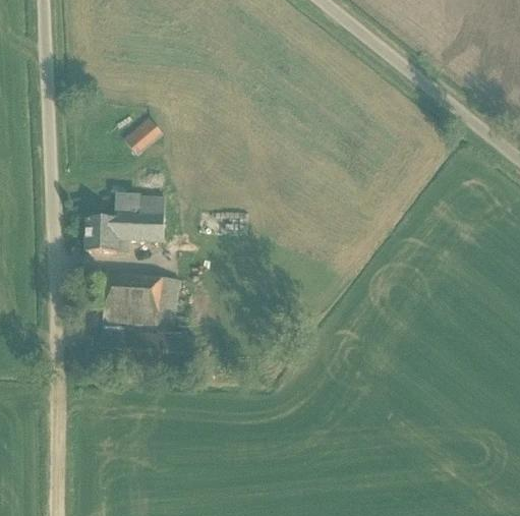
[(149,117),(123,138),(135,155),(161,131),(149,117)]
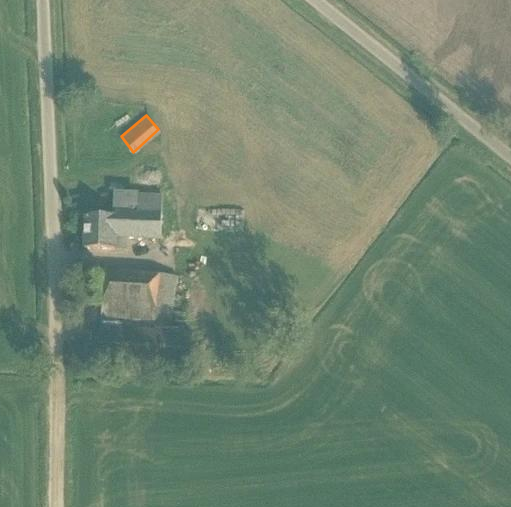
[(83,245),(103,246),(125,247),(125,236),(160,237),(161,192),(114,191),(113,214),(84,213),(83,245)]
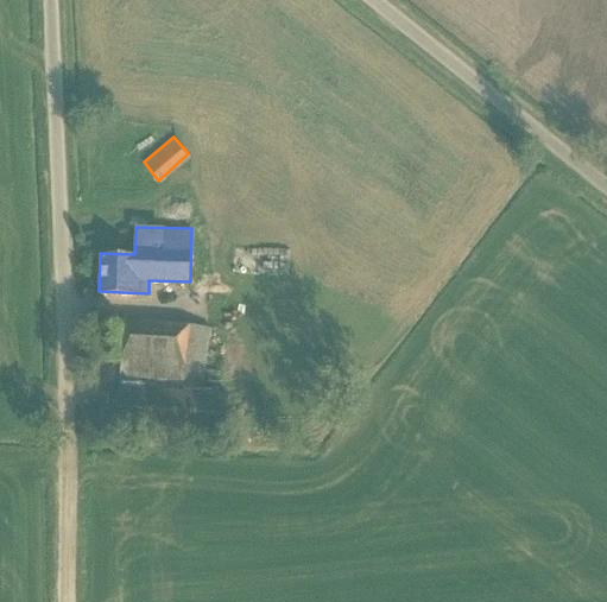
[(119,373),(143,374),(203,378),(207,324),(122,318),(119,373)]
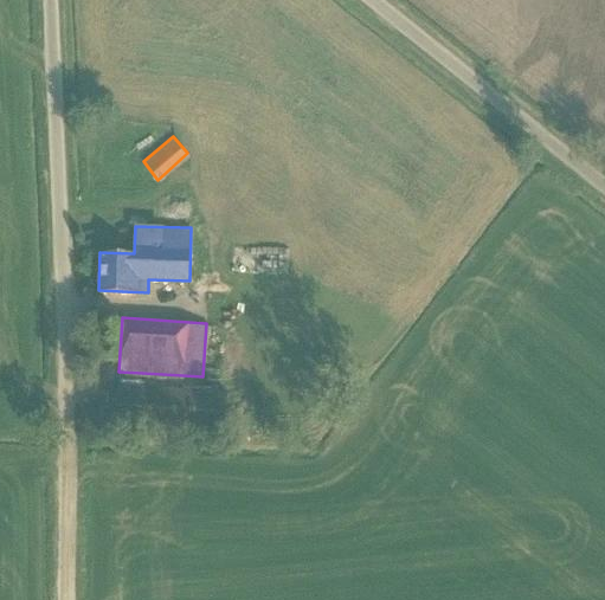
[(115,426),(139,427),(221,433),(224,391),(117,384),(115,426)]
